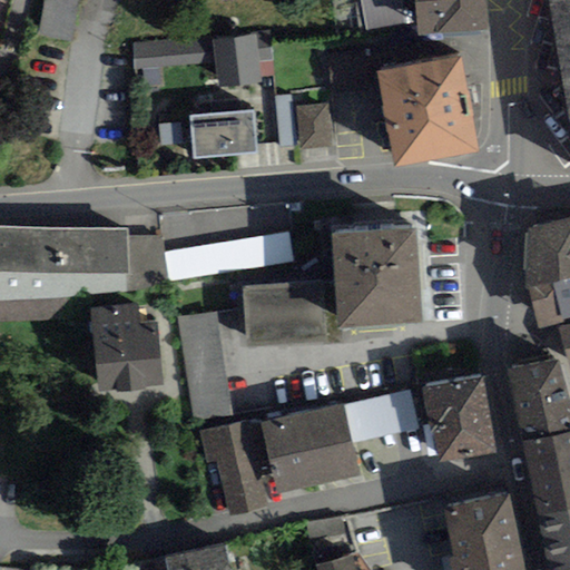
[(41,0),(45,1),(38,36),(71,42),(76,13),(78,0),(41,0)]
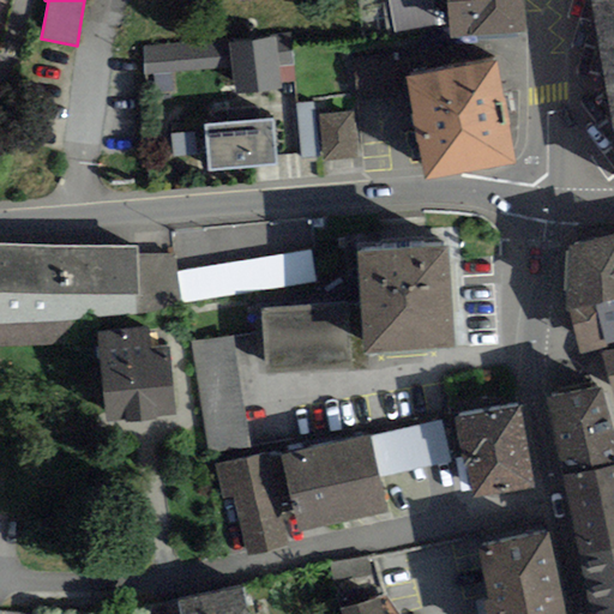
[(433,0),(389,0),(397,50),(440,43),(433,0)]
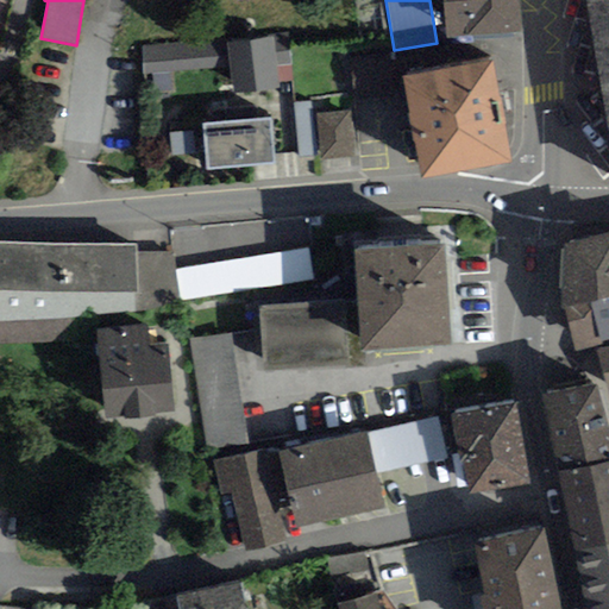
[(521,33),(518,0),(444,0),(447,38),(521,33)]
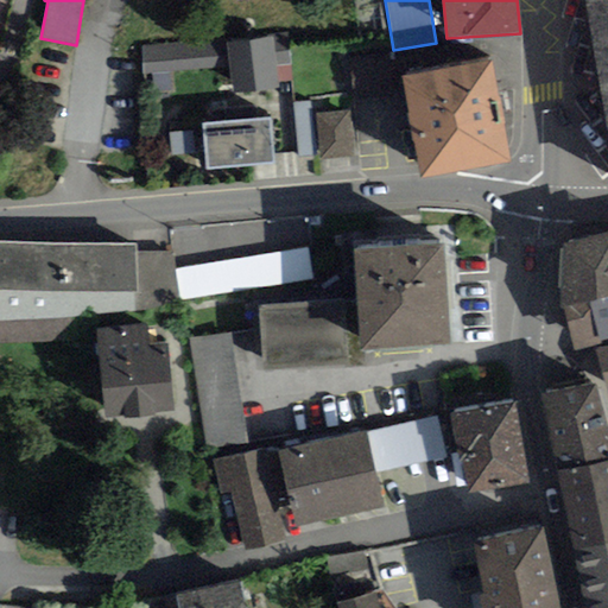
[(607,0),(583,0),(607,135),(607,0)]
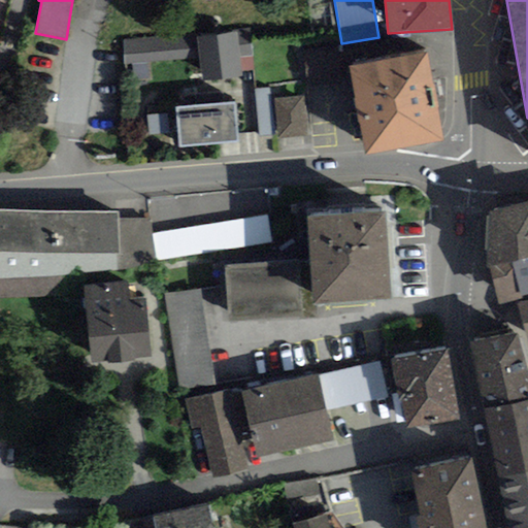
[(251,29),(122,40),(125,65),(199,58),(201,81),(241,77),(240,58),(253,57),(251,29)]
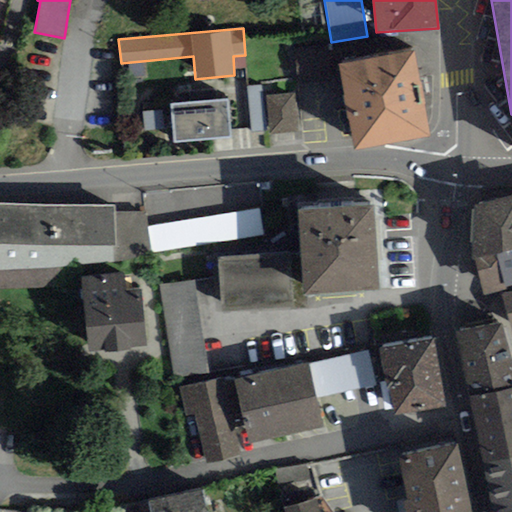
[(299,46),(300,84),(336,82),(335,45),(299,46)]
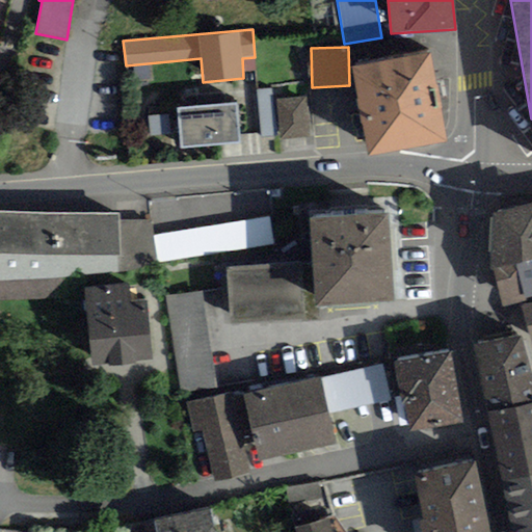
[(446,142),(430,54),(352,69),(368,156),(446,142)]
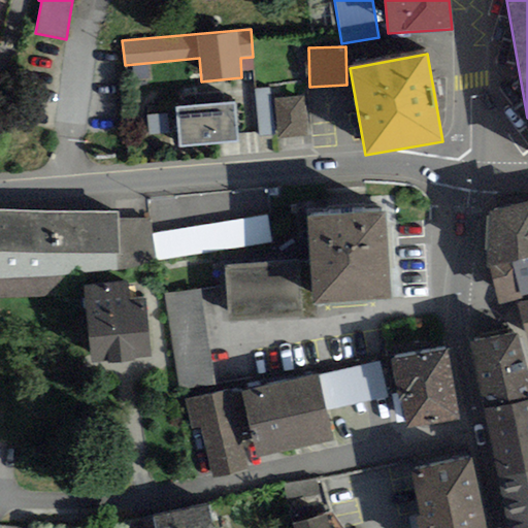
[(274,135),(270,88),(255,90),(259,137),(274,135)]
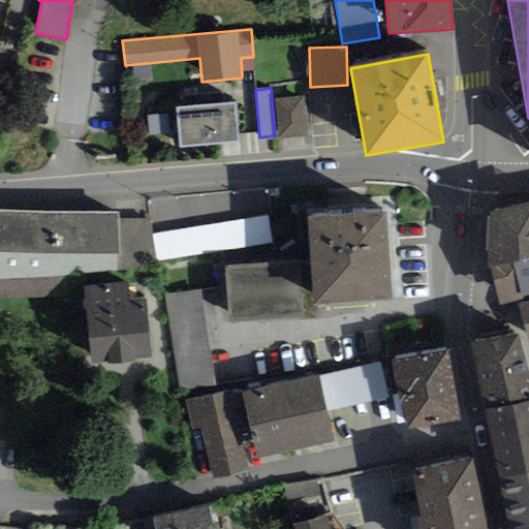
[(307,135),(304,96),(274,98),(278,137),(307,135)]
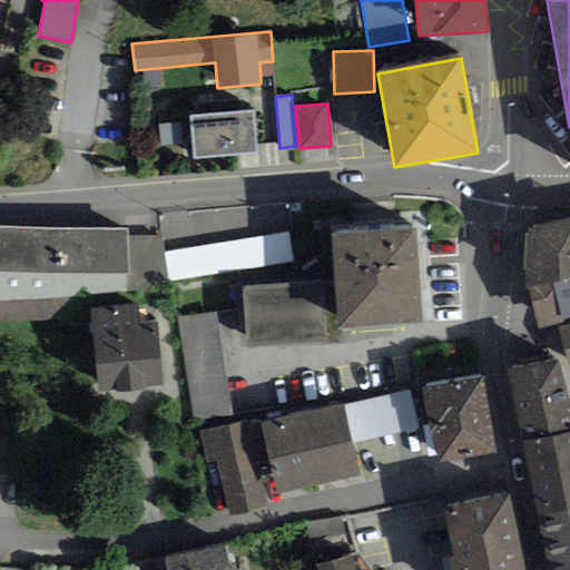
[(254,110),(189,116),(193,159),(257,154),(254,110)]
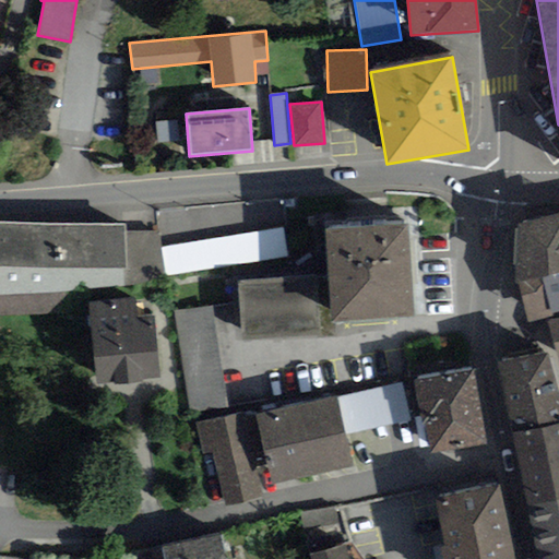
[(178,140),(176,121),(155,123),(157,142),(178,140)]
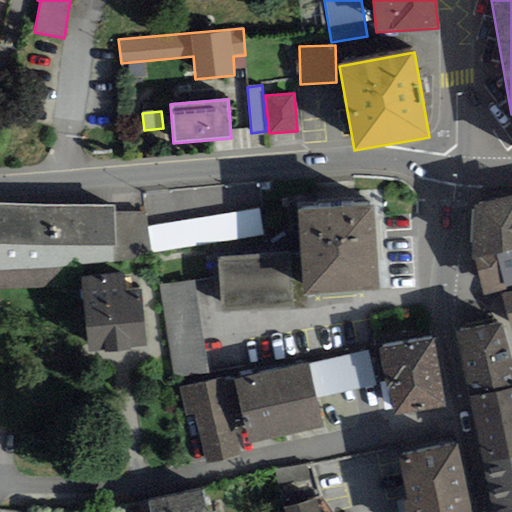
[(511,194),(473,203),(474,259),(495,253),(511,249),(511,194)]
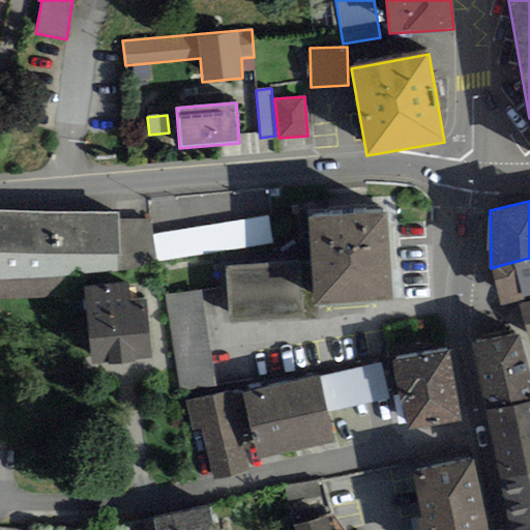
[(0,281),(46,278),(47,254),(49,212),(0,210),(0,281)]
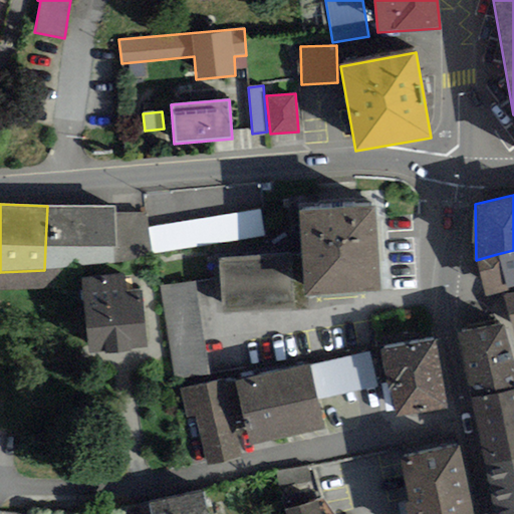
[(374,205),(298,209),(300,253),(376,249),(374,205)]
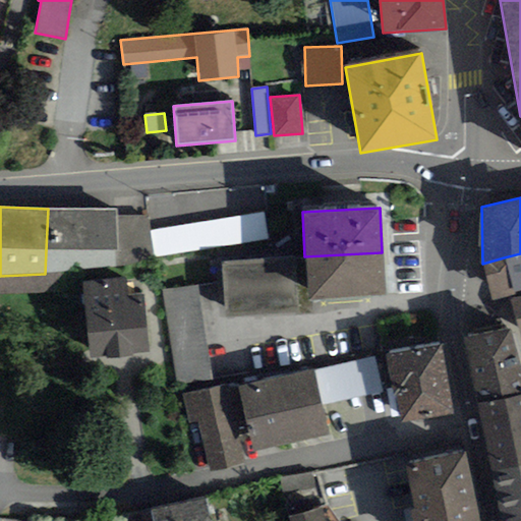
[(119,251),(116,210),(48,209),(46,249),(45,274),(116,270),(119,251)]
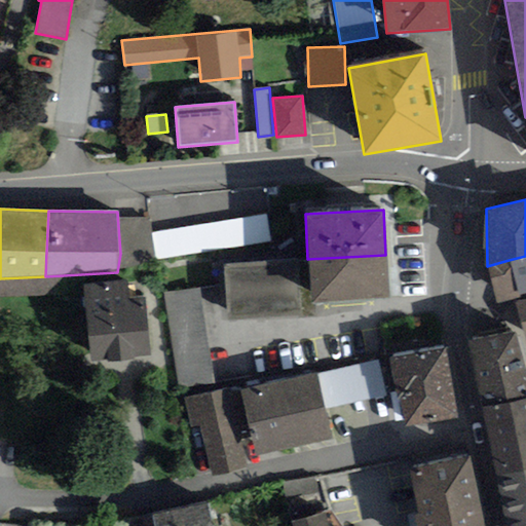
[(266,214),(151,232),(155,261),(271,242),(266,214)]
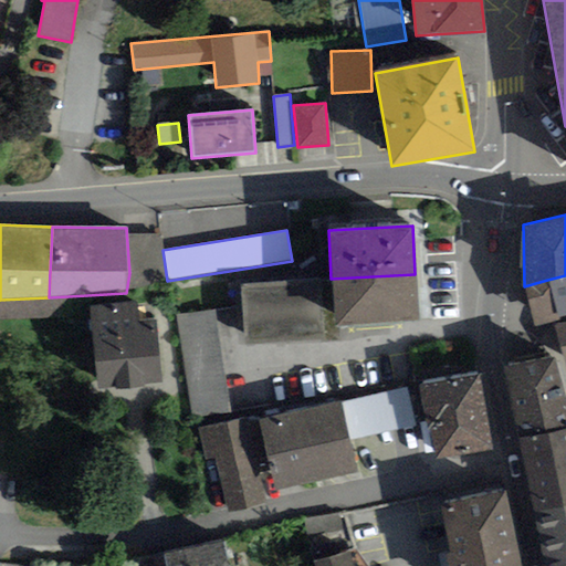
[(419,321),(415,274),(331,279),(334,327),(419,321)]
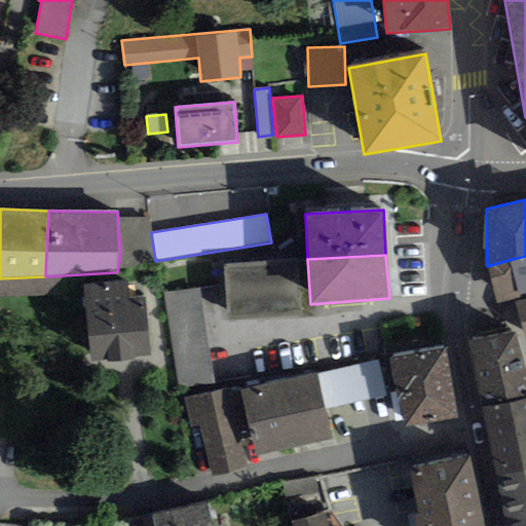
[(525,256),(509,260),(519,297),(525,294),(525,256)]
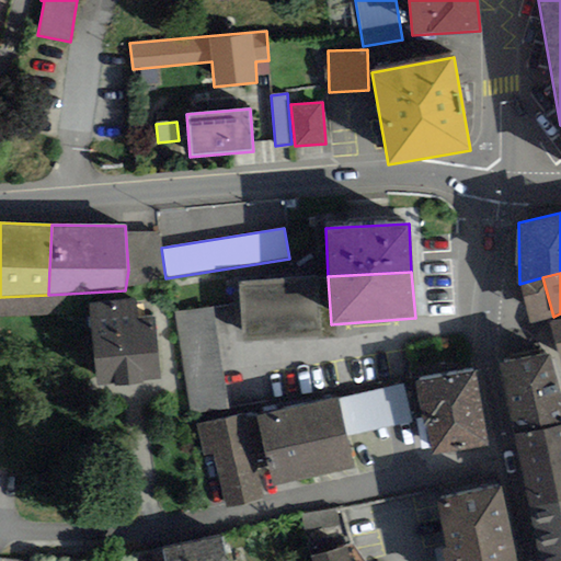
[(328,276),(239,282),(243,343),(332,338),(331,324),(328,276)]
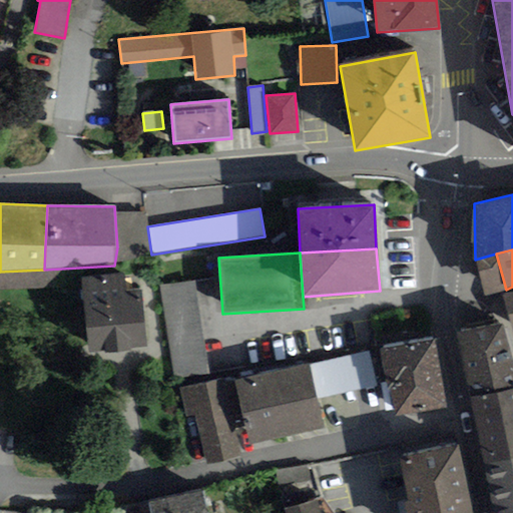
[(506,290),(496,253),(475,260),(484,295),(506,290)]
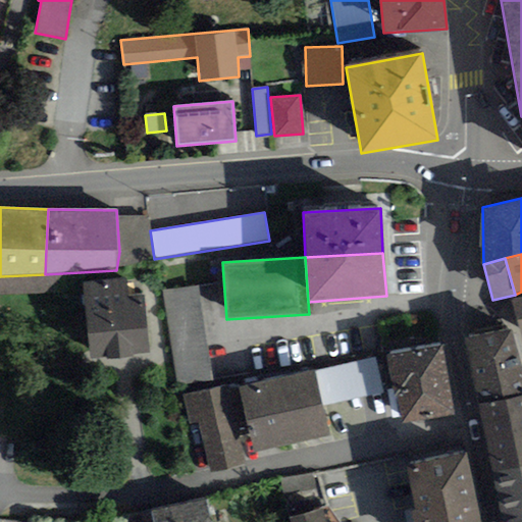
[(84,283),(92,359),(149,353),(143,293),(125,295),(123,279),(84,283)]
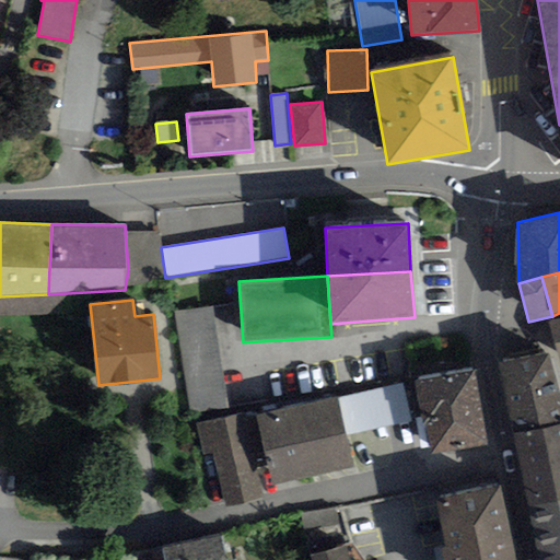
[(226,409),(211,307),(175,313),(189,415),(226,409)]
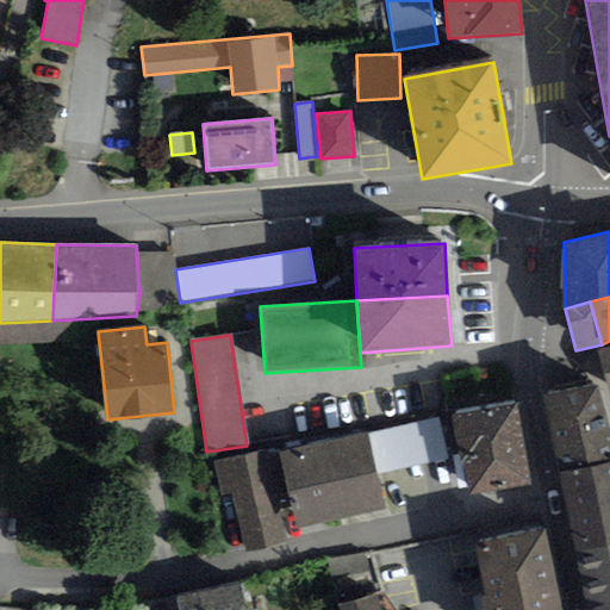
[(609,349),(598,350),(609,393),(609,349)]
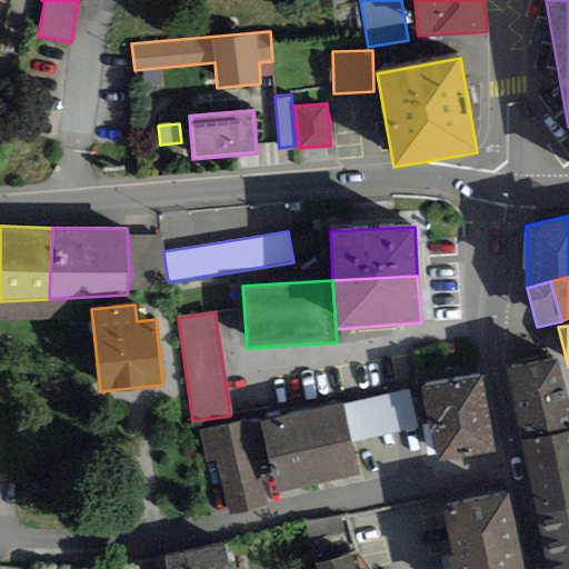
[(568,403),(557,359),(506,368),(522,440),(568,430),(568,403)]
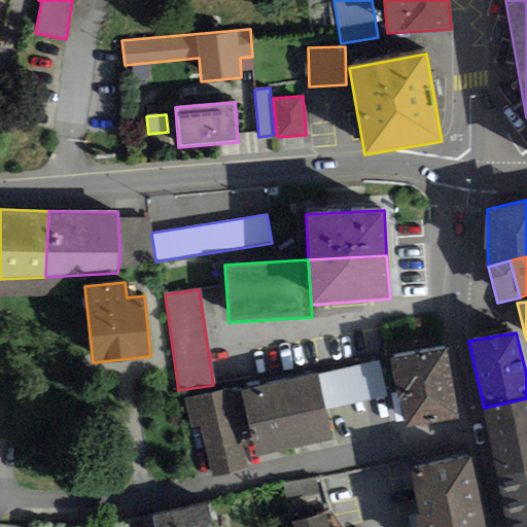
[(466,417),(454,349),(394,359),(389,360),(394,393),(400,392),(407,428),(466,417)]
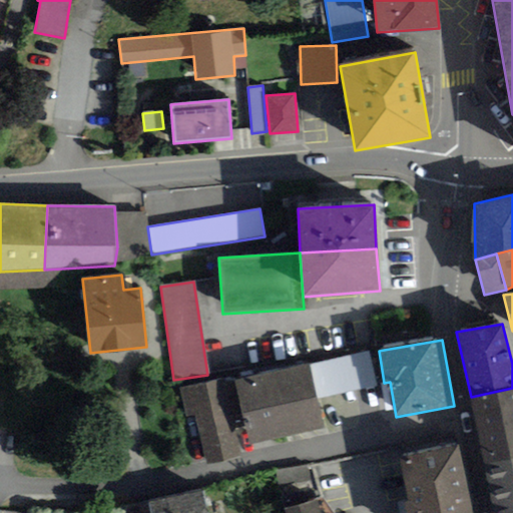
[(370,352),(310,365),(318,399),(377,386),(370,352)]
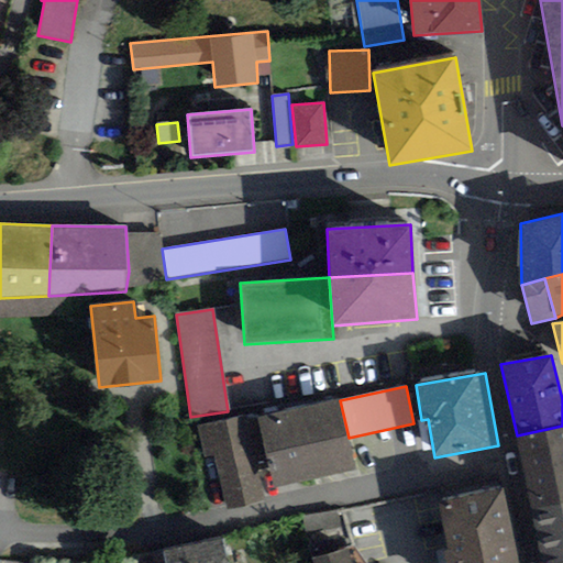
[(340,400),(256,418),(272,488),(355,471),(349,438),(340,400)]
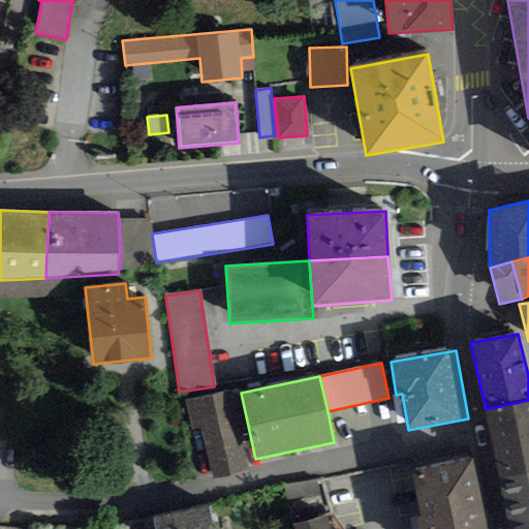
[(231,392),(184,401),(191,433),(203,431),(214,479),(248,472),(231,392)]
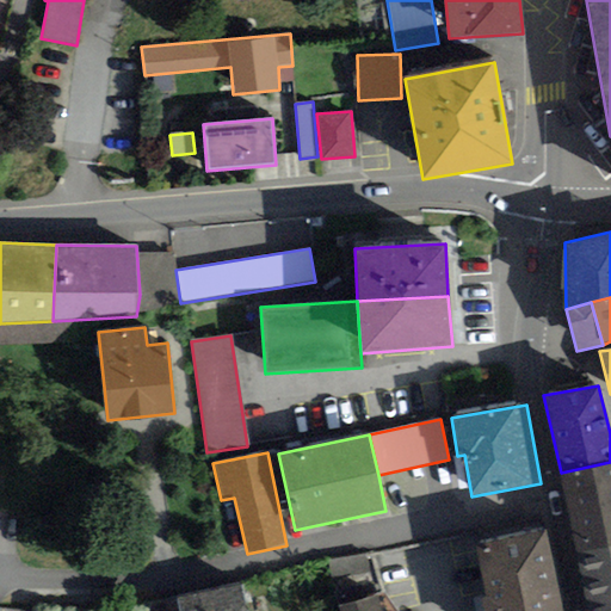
[(610,545),(610,462),(561,473),(576,555),(610,545)]
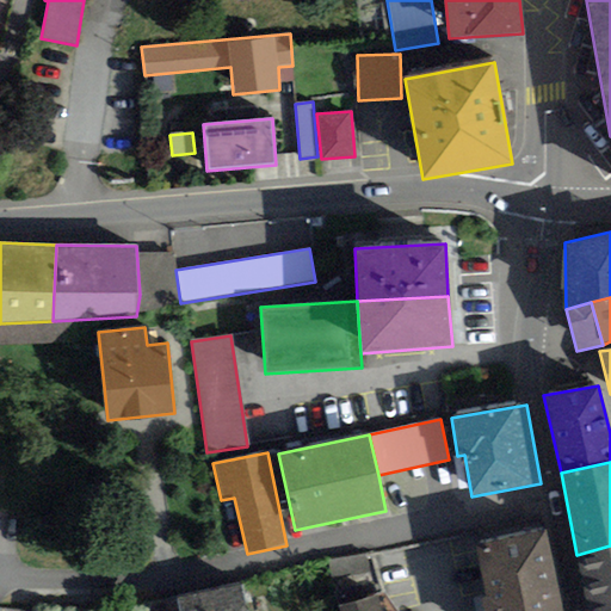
[(563,610),(545,526),(476,541),(491,610),(563,610)]
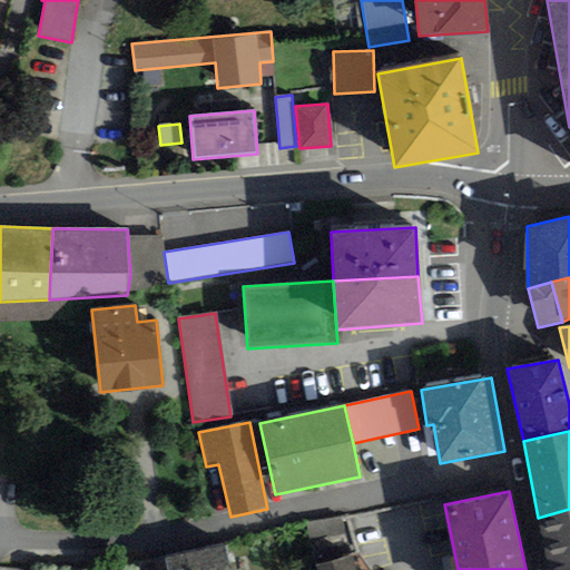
[(569,569),(569,509),(538,518),(548,569),(569,569)]
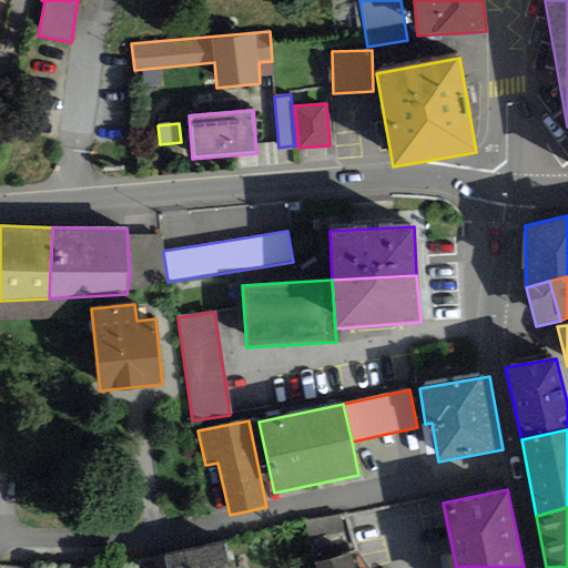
[(306,520),(308,537),(342,530),(338,514),(306,520)]
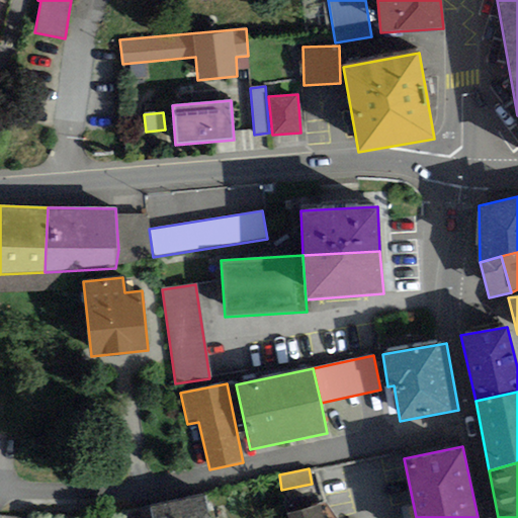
[(149,509),(150,517),(210,517),(205,496),(149,509)]
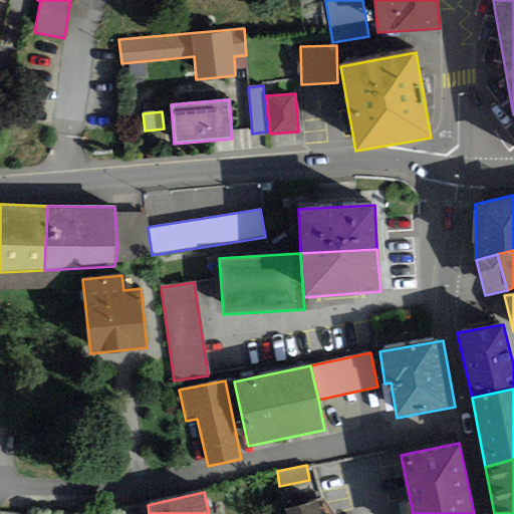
[(321,513),(319,503),(286,510),(287,513),(321,513)]
